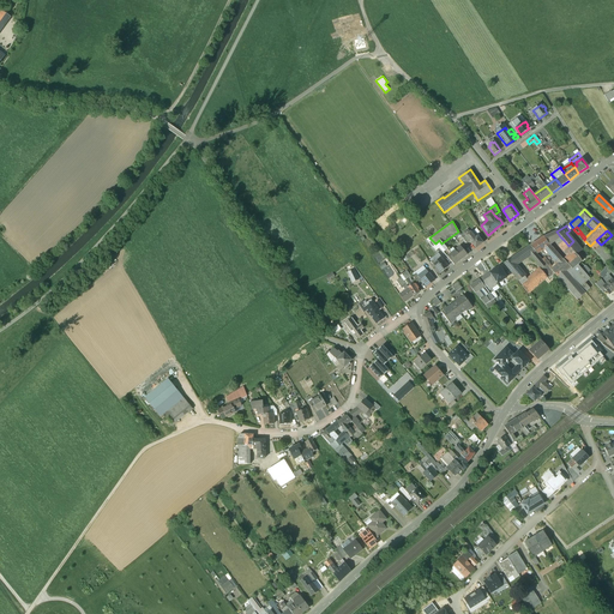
[(560,236),(557,232),(549,235),(553,241),(555,240),(559,246),(565,241),(560,236)]
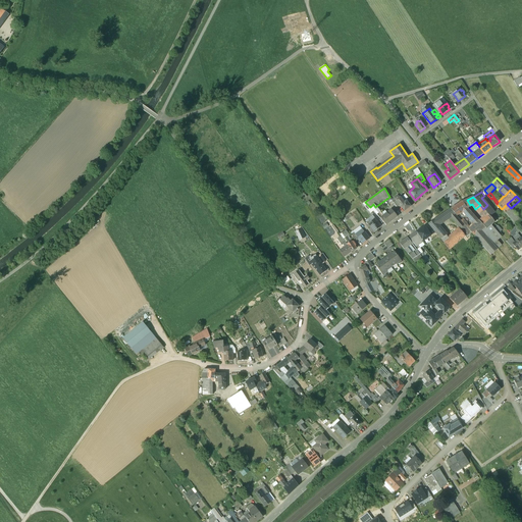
[(404,203),(400,198),(396,201),(402,208),(404,211),(411,207),(406,201),(404,203)]
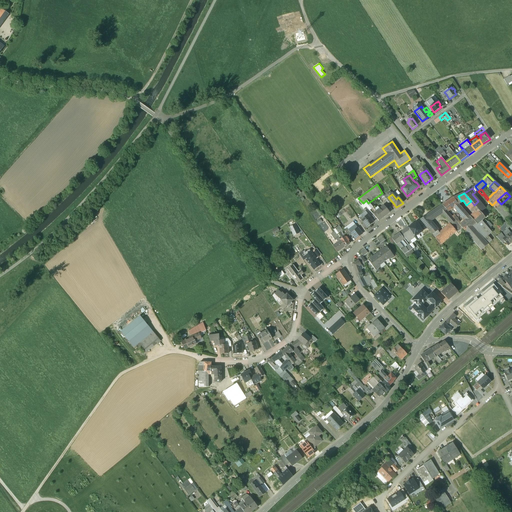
[(363,203),(358,198),(355,200),(363,210),(366,207),(363,203)]
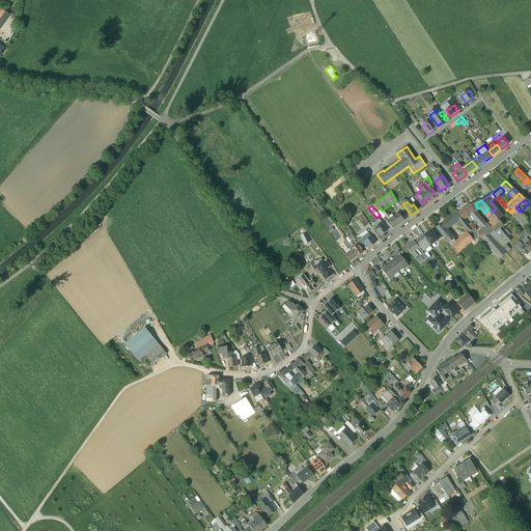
[(470,205),(458,213),(463,218),(465,220),(472,215),(475,212),(474,211),(470,205)]
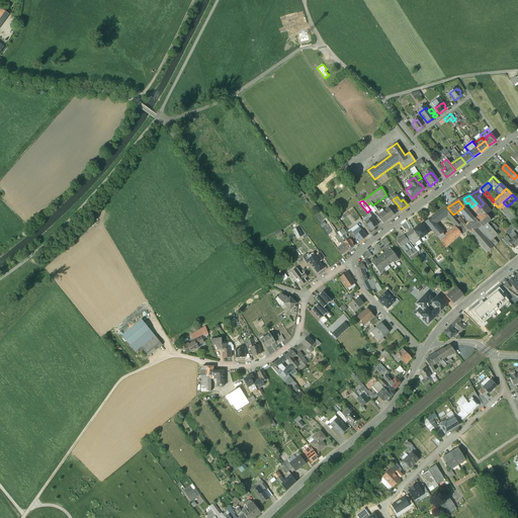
[(372,205),(370,202),(367,205),(370,209),(374,214),(377,217),(380,214),(372,205)]
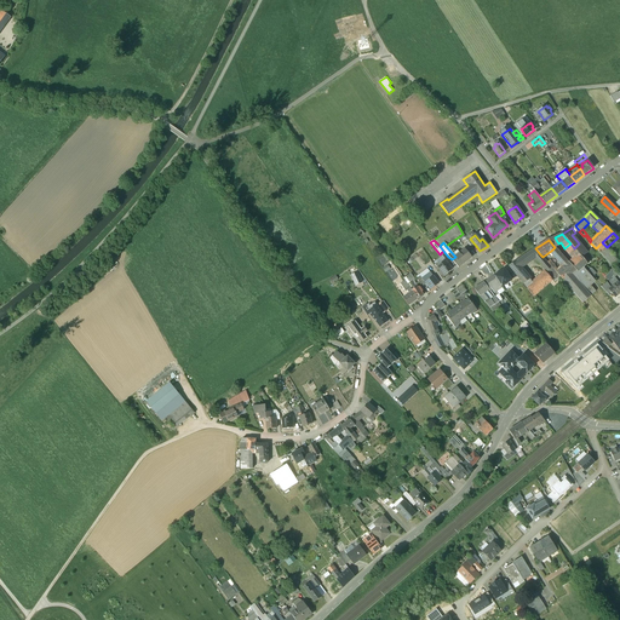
[(602,242),(596,248),(600,253),(601,253),(607,247),(602,242)]
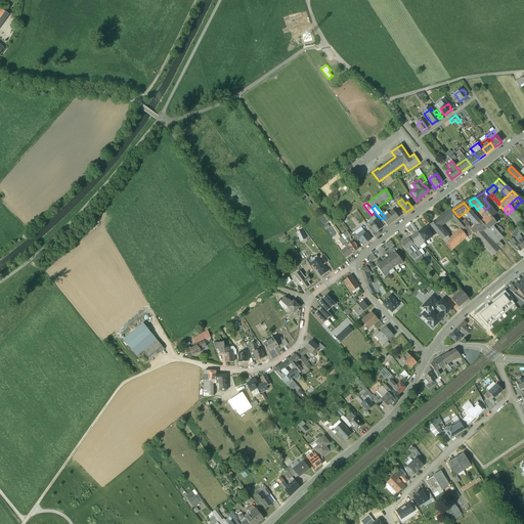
[(485,210),(482,206),(477,210),(479,212),(485,219),(489,215),(485,210)]
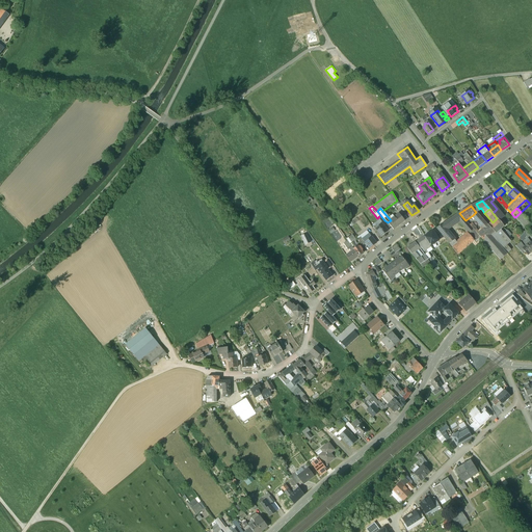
[(497,209),(493,213),(497,218),(499,220),(503,217),(497,209)]
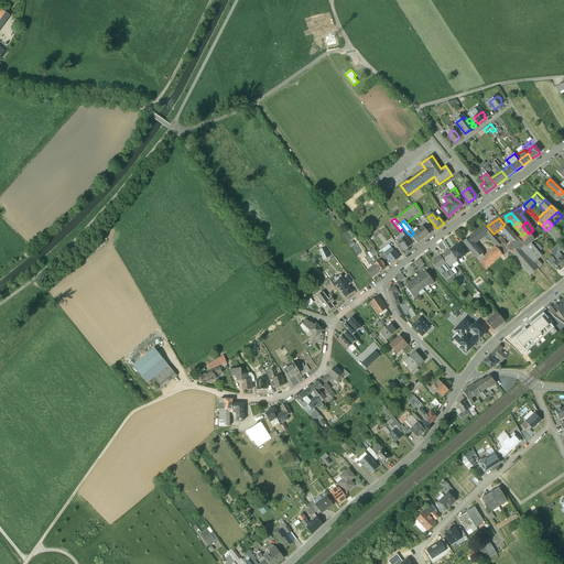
[(517,238),(506,225),(505,225),(501,228),(502,229),(502,230),(512,241),(511,241),(512,242),(517,238)]
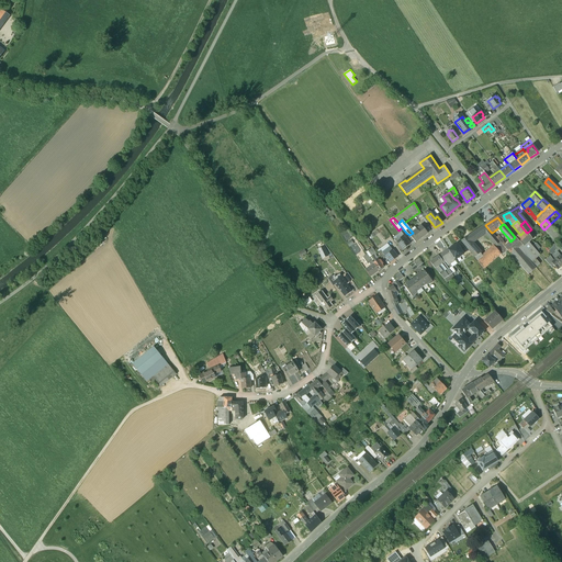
[(561,237),(550,224),(544,229),(554,242),(561,237)]
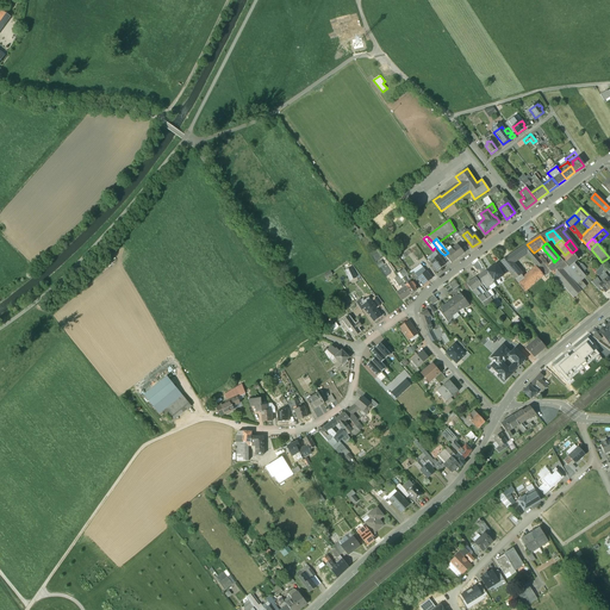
[(527,244),(506,257),(511,262),(515,260),(516,261),(526,254),(531,250),(527,244)]
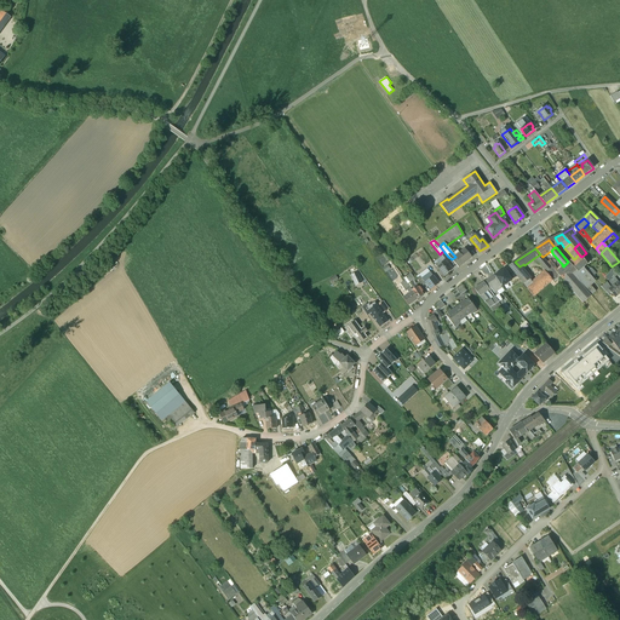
[(455,257),(452,259),(459,268),(471,258),(470,254),(471,253),(469,251),(468,252),(465,250),(455,257)]
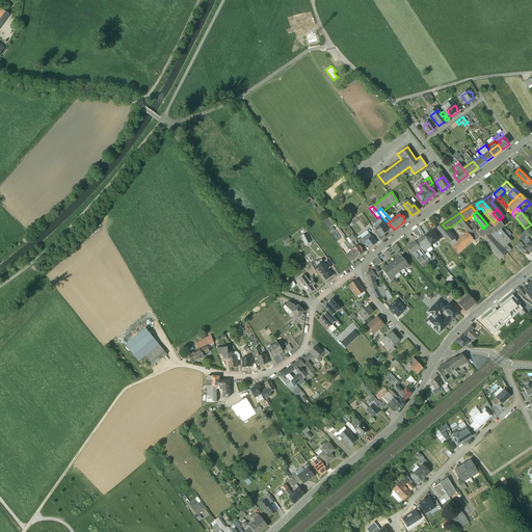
[(473,230),(463,218),(458,221),(470,233),(473,230)]
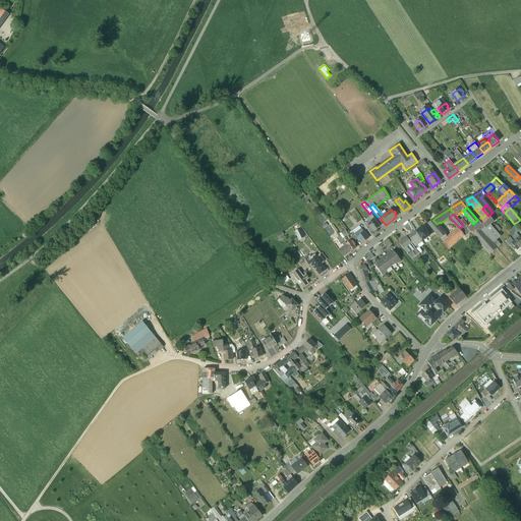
[(482,218),(478,221),(484,227),(486,229),(490,226),(490,225),(494,222),(488,216),(486,214),(482,218)]
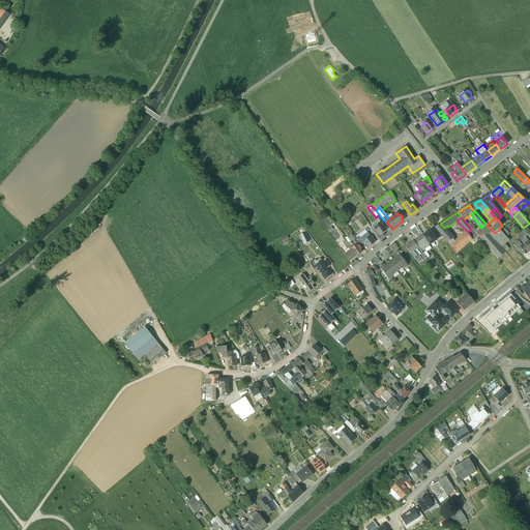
[(380,223),(379,221),(375,224),(372,226),(379,236),(386,230),(381,224),(380,223)]
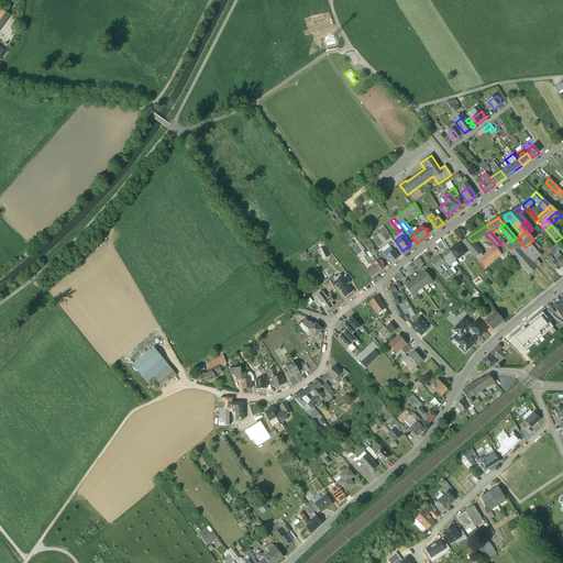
[(467,238),(462,242),(476,257),(481,254),(472,242),(467,238)]
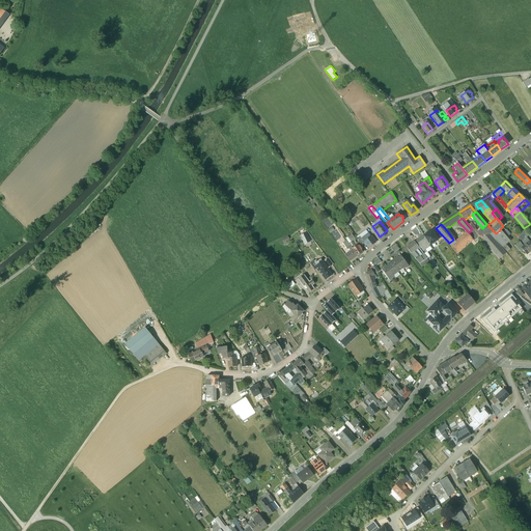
[(482,228),(476,233),(478,235),(482,241),(494,231),(487,225),(486,224),(482,228)]
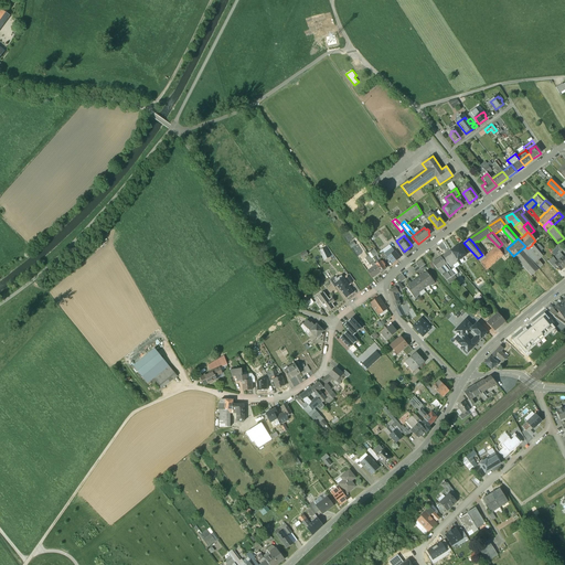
[(504,245),(502,244),(499,247),(498,248),(503,255),(509,251),(505,247),(504,245)]
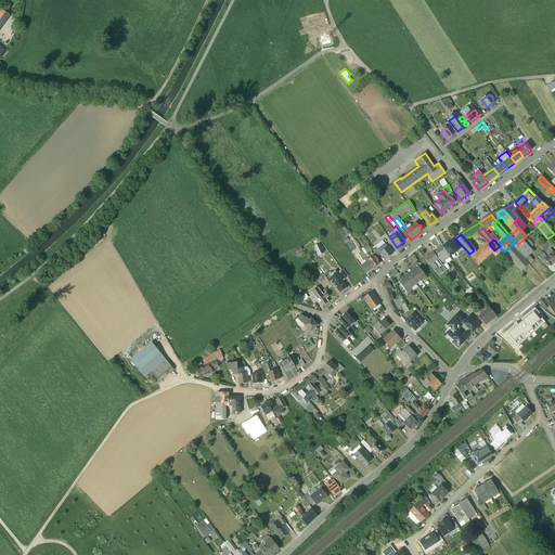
[(452,241),(442,247),(449,257),(459,252),(452,241)]
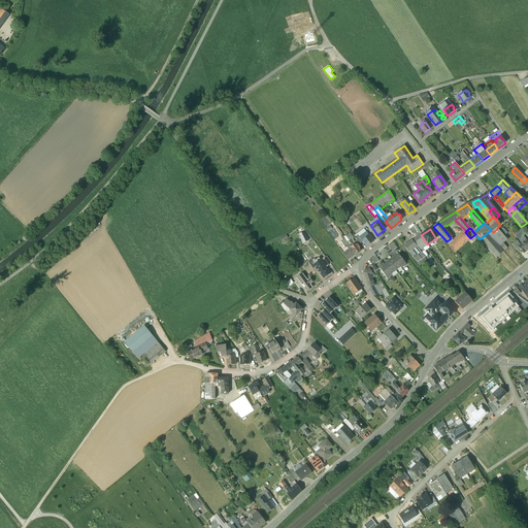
[(507,239),(497,229),(493,232),(491,230),(488,234),(499,246),(507,239)]
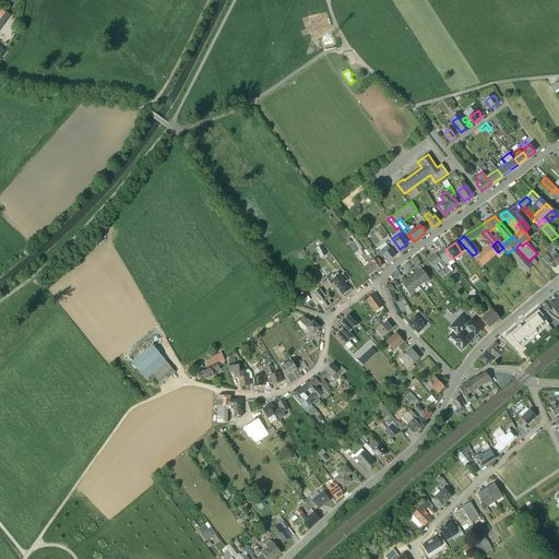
[(528,261),(516,248),(520,244),(508,253),(525,273),(533,266),(528,261)]
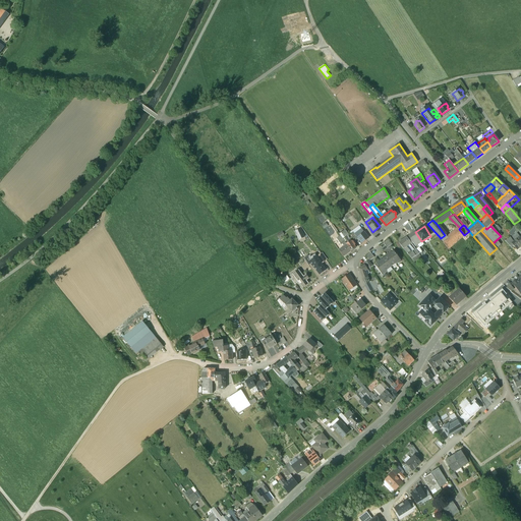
[(301,229),(295,231),(298,238),(304,236),(301,229)]
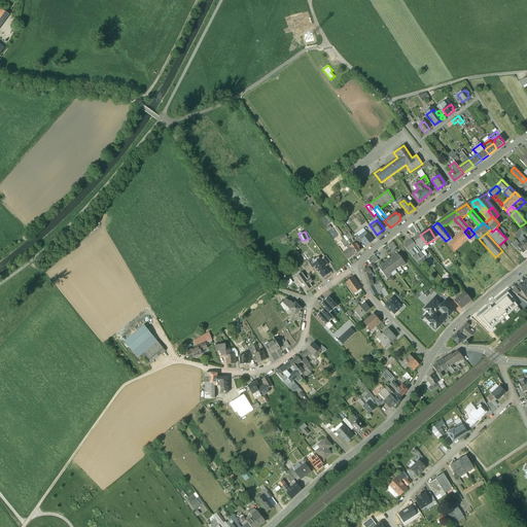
[(365,232),(358,237),(362,241),(364,244),(363,244),(364,245),(365,245),(366,246),(370,243),(370,242),(372,240),(365,232)]
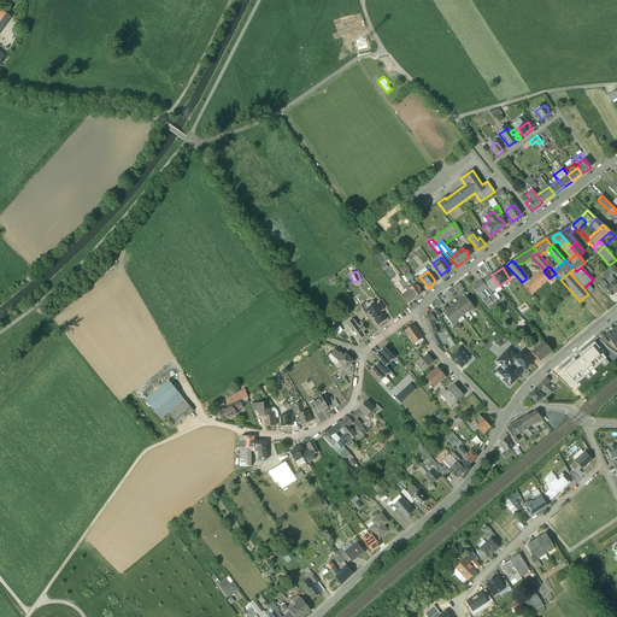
[(524,287),(530,295),(550,278),(544,271),(530,283),(524,287)]
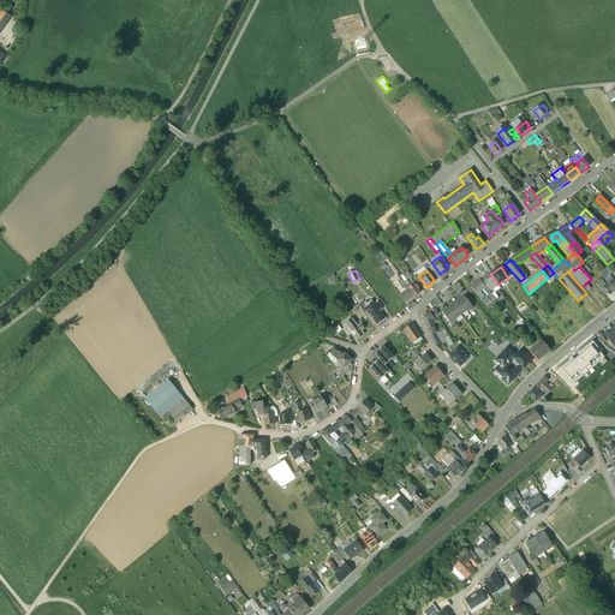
[(490,274),(482,279),(485,285),(490,291),(497,285),(490,274)]
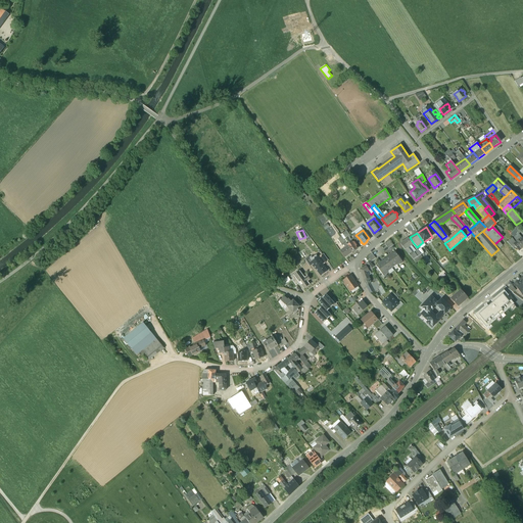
[(348,237),(347,235),(342,237),(347,245),(351,242),(350,240),(348,237)]
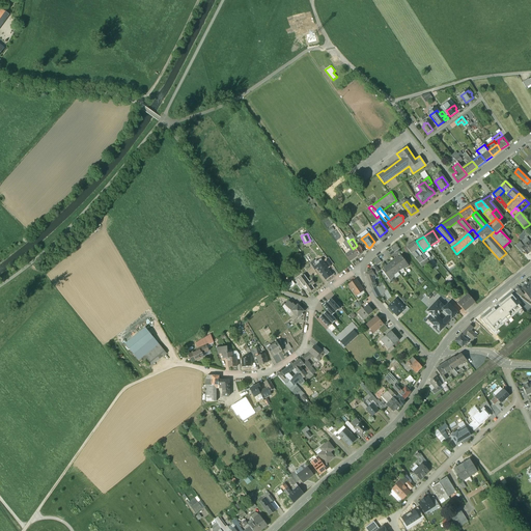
[(351,251),(353,250),(353,249),(347,241),(343,244),(347,250),(348,249),(351,251)]
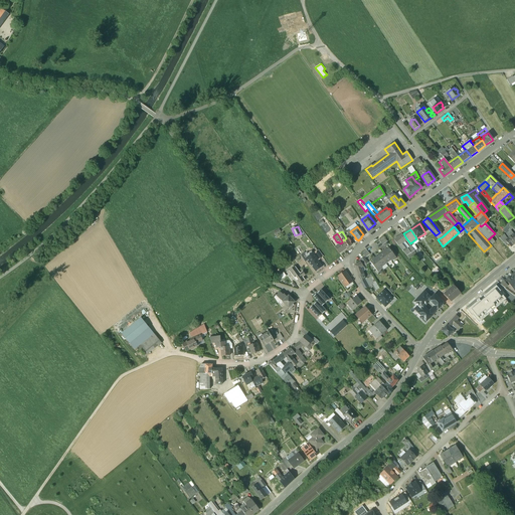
[(401,234),(393,240),(397,244),(398,245),(401,243),(406,240),(405,239),(402,234),(401,234)]
